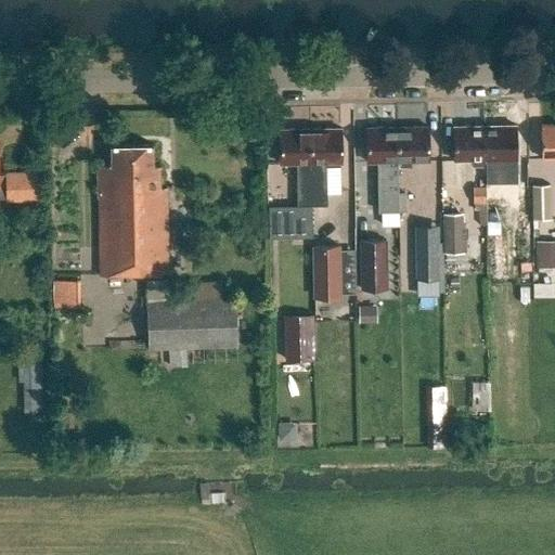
[(554,124),(541,125),(541,158),(554,158),(554,124)]
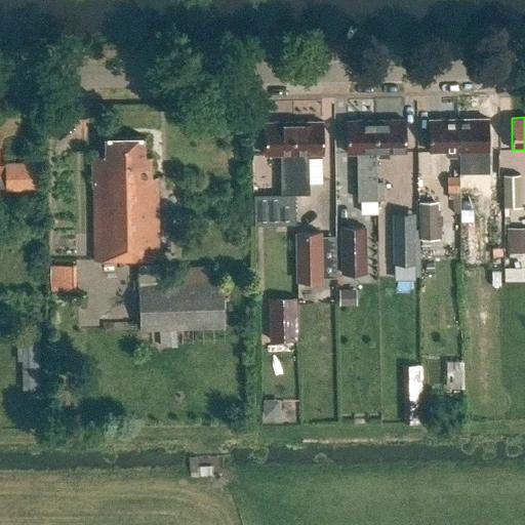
[(487,118),(458,119),(459,157),(459,168),(488,167),(487,118)]
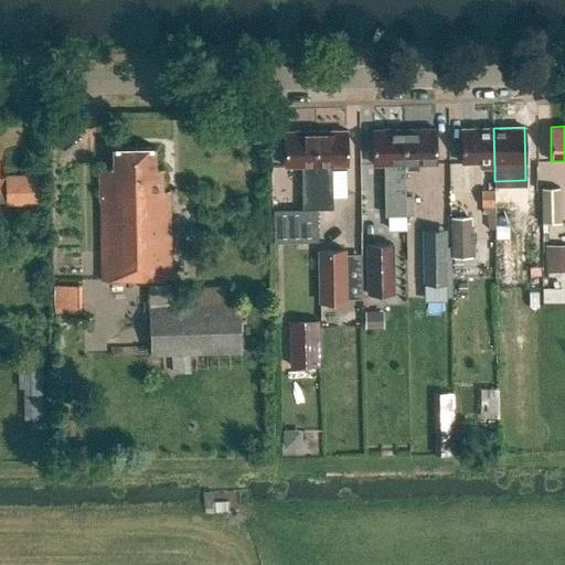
[(494,169),(493,128),(461,129),(462,163),(481,163),(481,169),(494,169)]
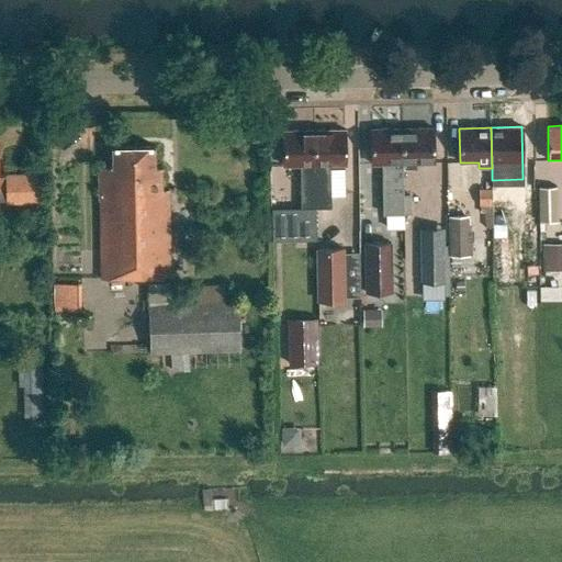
[(434,128),(402,130),(403,169),(404,169),(416,169),(416,164),(434,163),(434,128)]
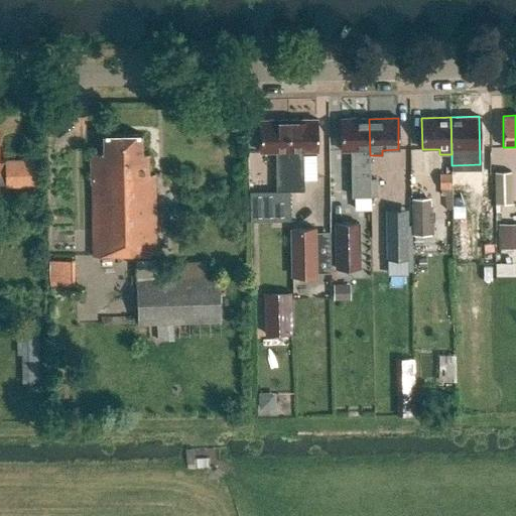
[(370,155),(369,119),(341,119),(341,151),(353,150),(353,196),(371,196),(371,165),(371,155),(370,155)]
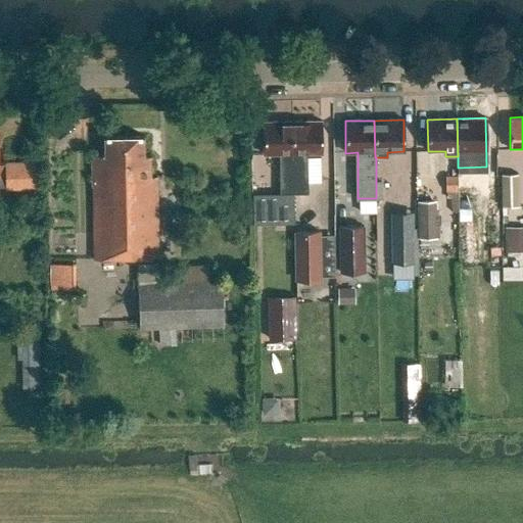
[(292,122),(264,122),(264,154),(281,154),(281,194),(293,194),(292,122)]
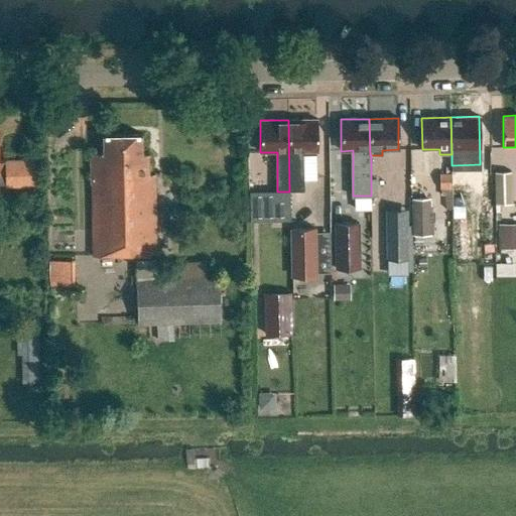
[(317,120),(288,120),(289,191),(301,191),(300,151),(317,151),(317,120)]
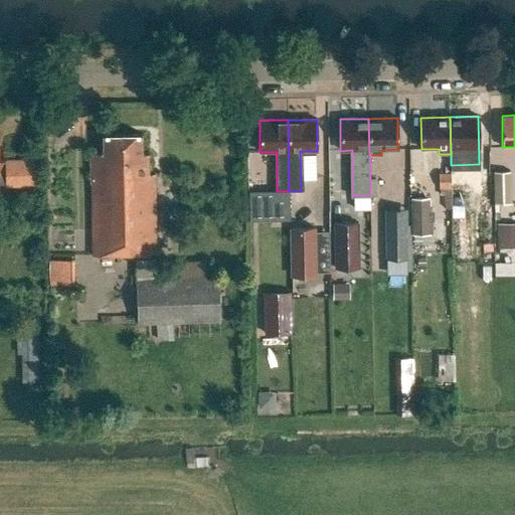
[(103,135),(104,153),(90,153),(92,255),(155,254),(154,175),(148,175),(148,154),(142,154),(141,134),(103,135)]
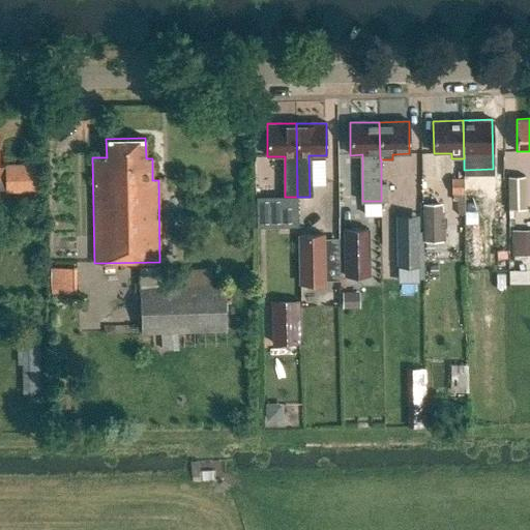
[(0,178),(6,178),(6,192),(35,192),(35,165),(0,165),(0,178)]
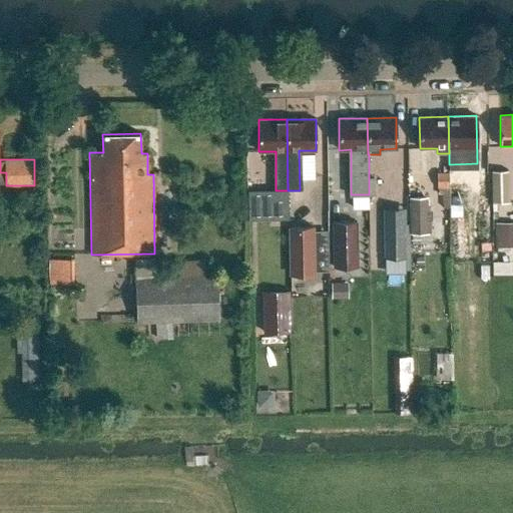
[(508,202),(507,170),(491,171),(491,202),(508,202)]
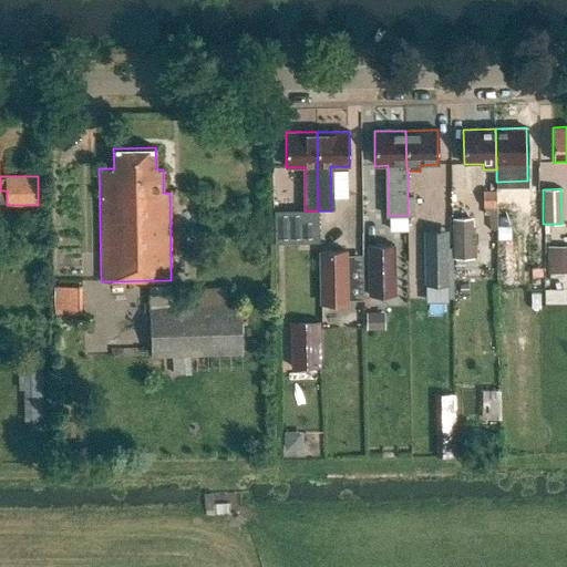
[(496,206),(496,192),(482,192),(482,206),(496,206)]
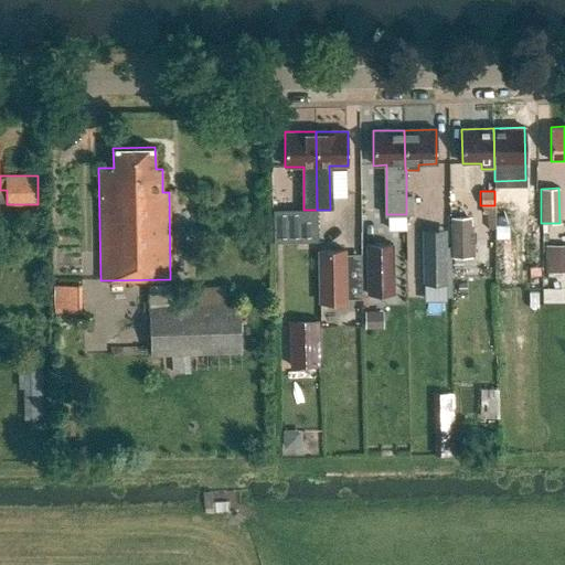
[(505,191),(494,191),(494,205),(505,205),(505,191)]
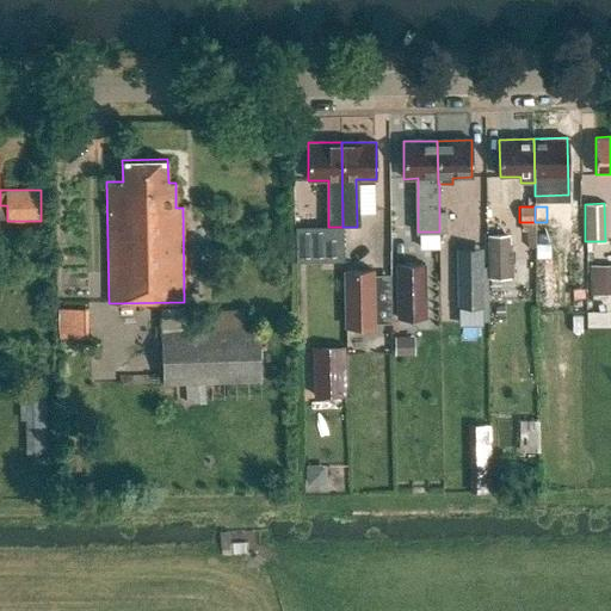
[(343,227),(328,227),(329,260),(344,260),(343,227)]
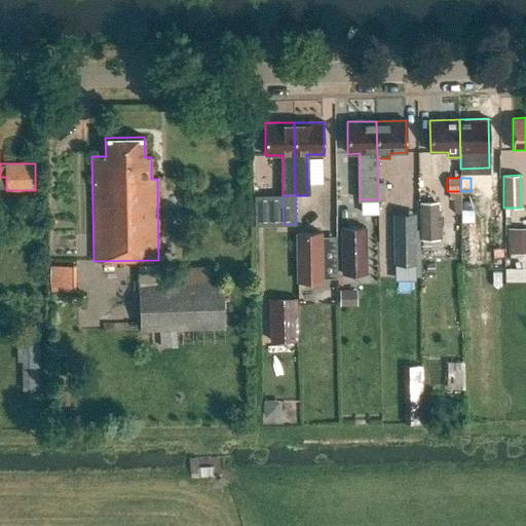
[(419,202),(420,239),(440,239),(439,202),(419,202)]
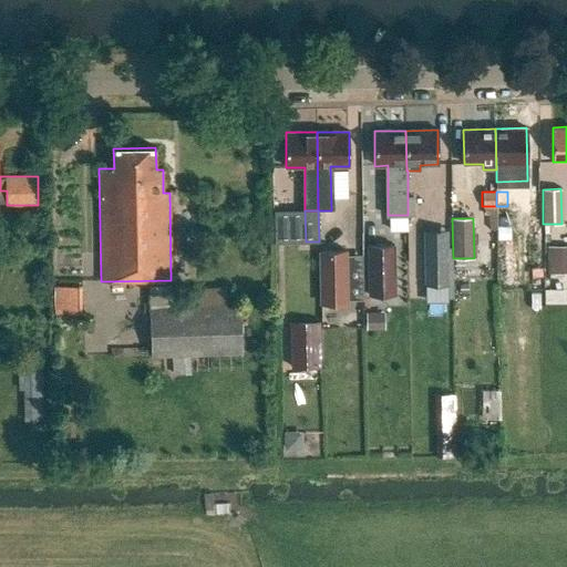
[(425,284),(449,282),(447,230),(424,230),(425,284)]
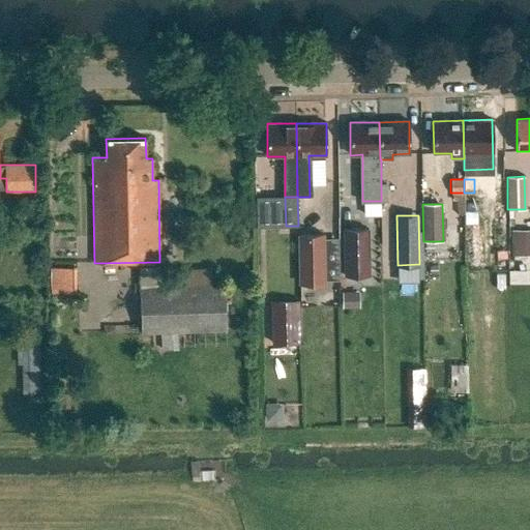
[(370,275),(369,229),(344,229),(345,276),(370,275)]
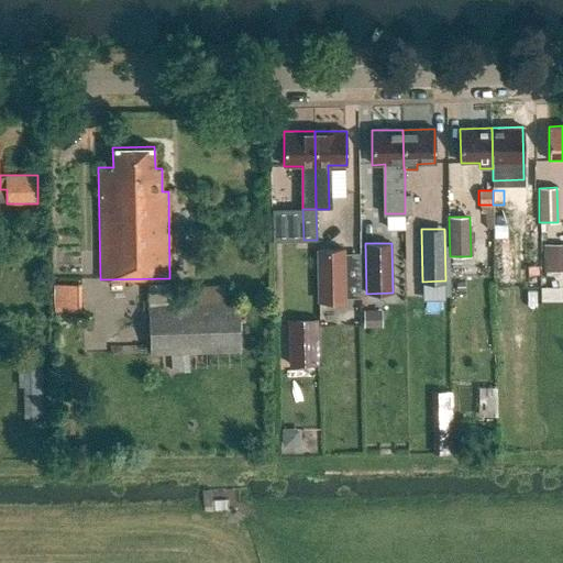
[(562,244),(543,245),(543,272),(562,271),(562,244)]
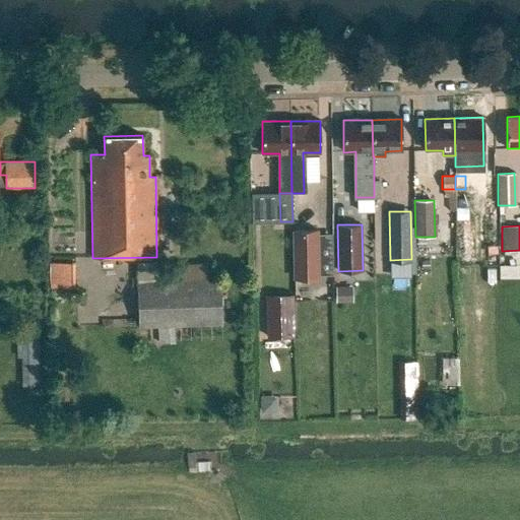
[(319,278),(318,230),(291,230),(293,278),(319,278)]
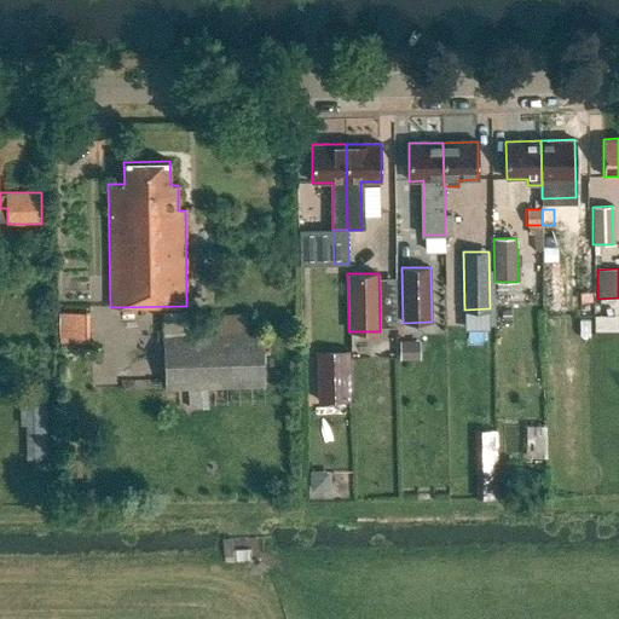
[(395,281),(383,281),(387,328),(399,327),(395,281)]
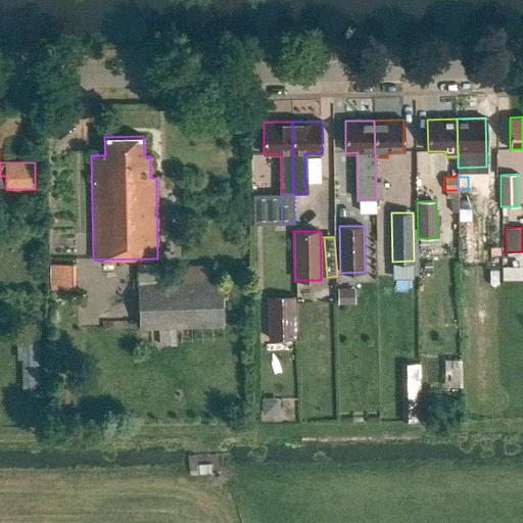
[(77,287),(76,263),(51,263),(51,288),(77,287)]
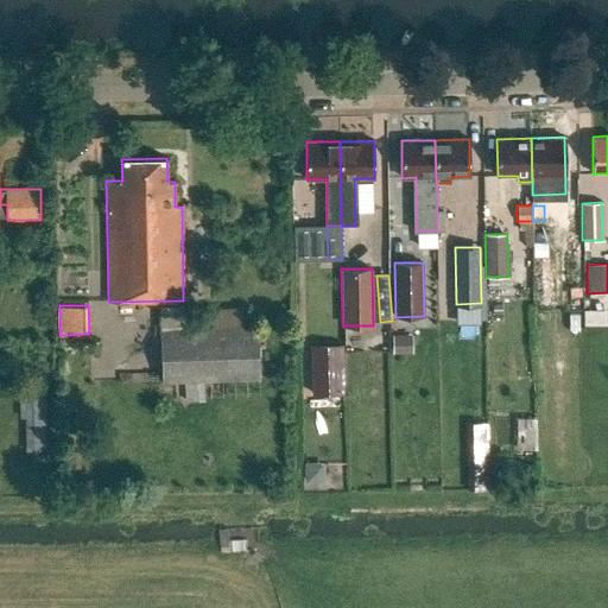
[(160,331),(162,381),(260,378),(258,328),(160,331)]
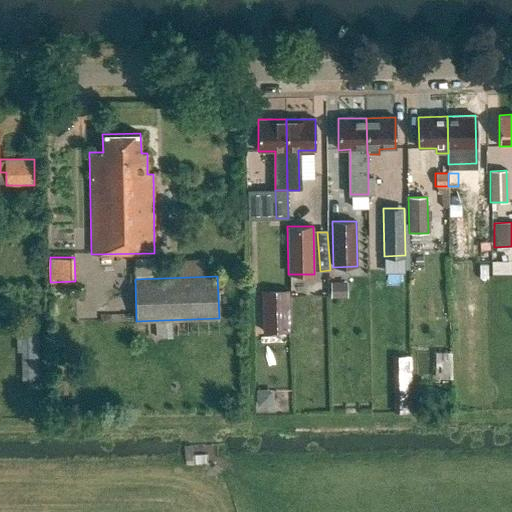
[(331,285),(331,298),(347,298),(347,285),(331,285)]
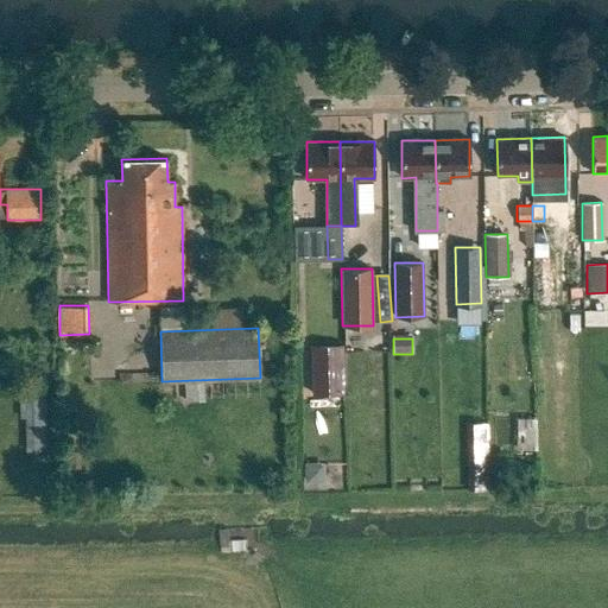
[(343,393),(343,366),(312,367),(312,393),(343,393)]
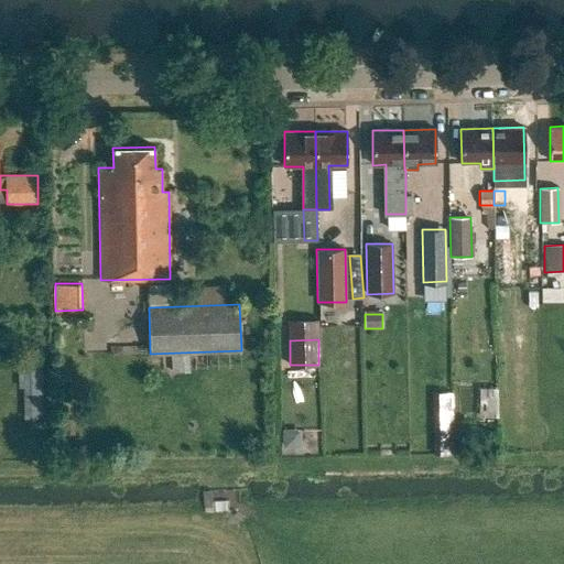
[(19,369),(19,389),(42,389),(42,369),(19,369)]
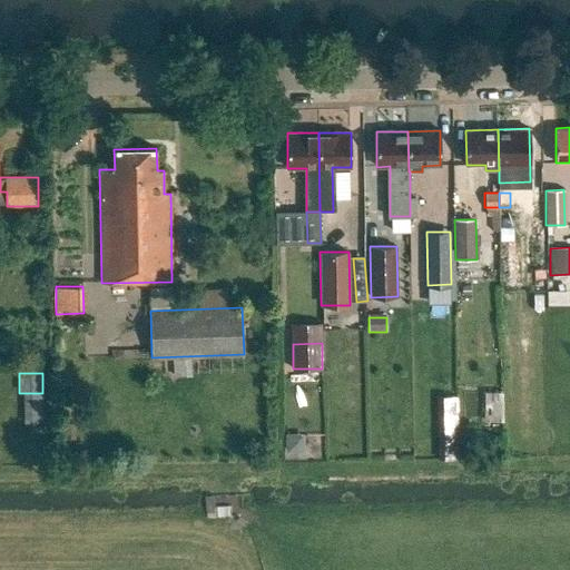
[(459,394),(445,394),(446,458),(460,458),(459,394)]
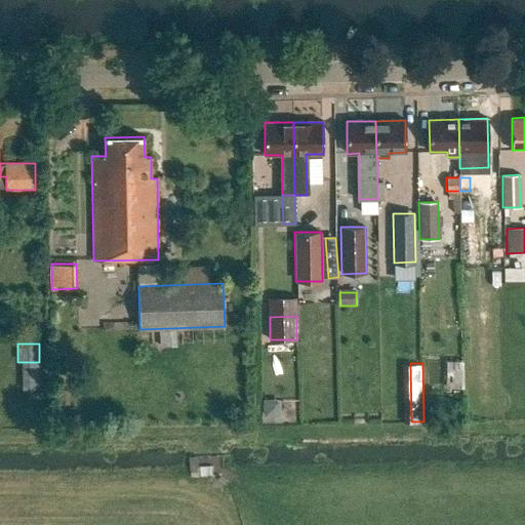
[(265,405),(265,415),(279,415),(279,405),(265,405)]
